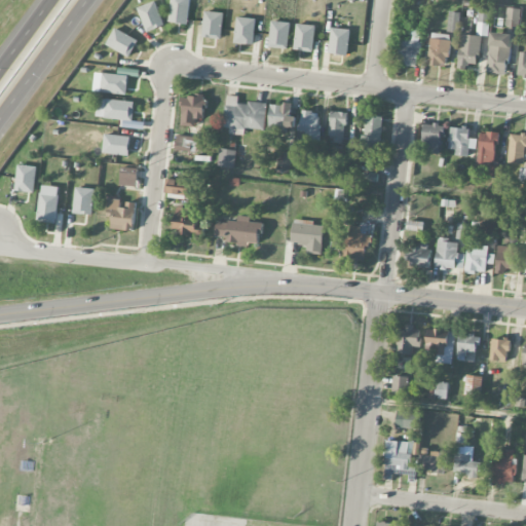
[(171,0),(168,22),(187,25),(190,0),(171,0)]
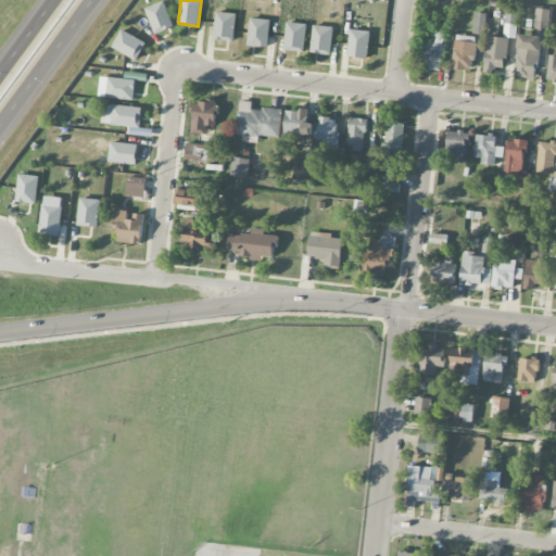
[(174,27),(164,1),(146,8),(155,34),(174,27)]
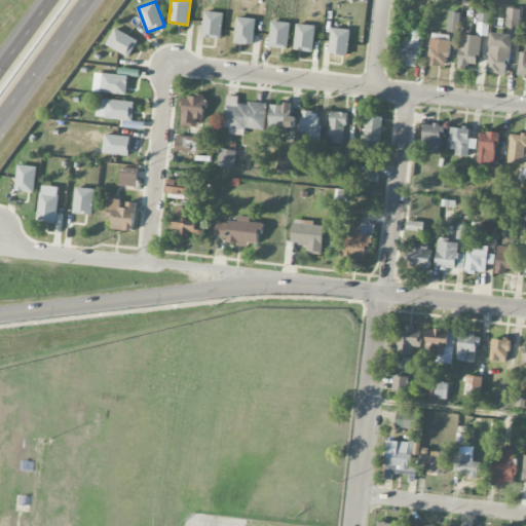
[(519,27),(520,8),(506,8),(505,26),(519,27)]
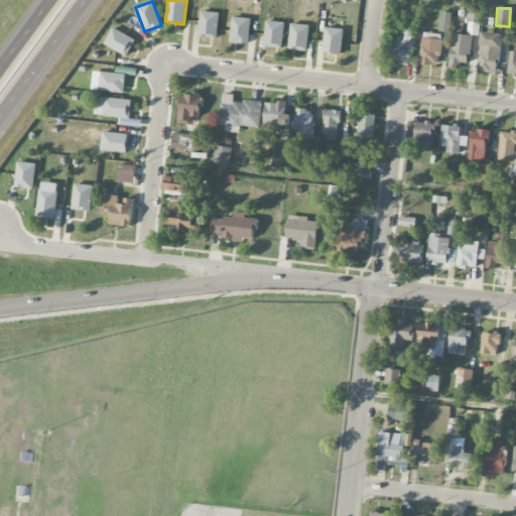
[(217,38),(220,13),(202,11),(199,36),(217,38)]
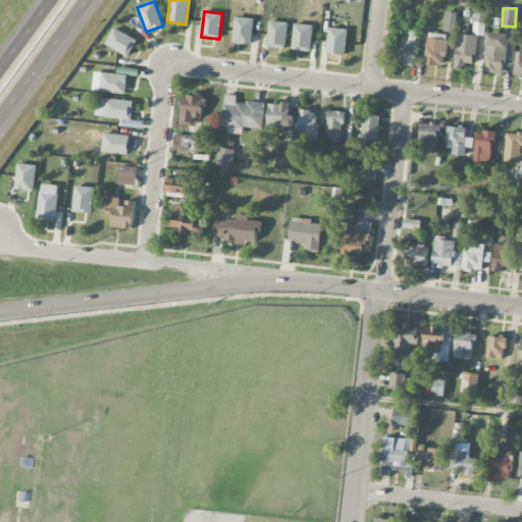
[(457,12),(446,11),(444,32),(455,33),(457,12)]
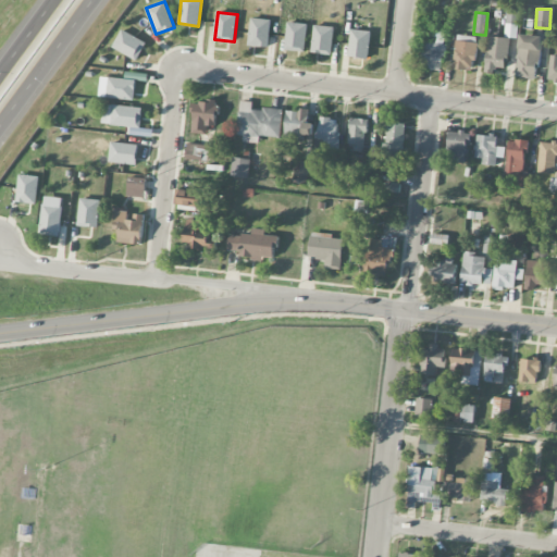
[(268,47),(271,20),(251,17),(248,45),(268,47)]
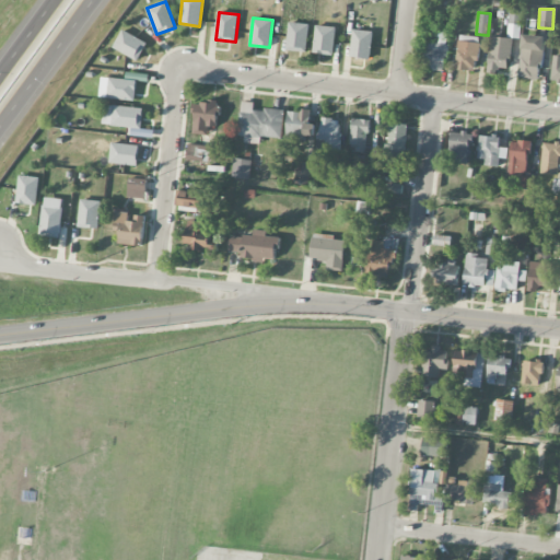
[(308,24),(289,23),(288,50),(307,51),(308,24)]
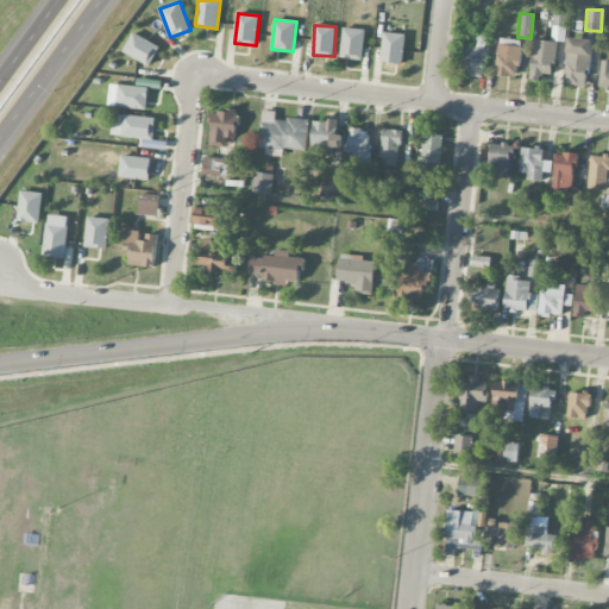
[(363,60),(365,30),(344,27),(340,57),(363,60)]
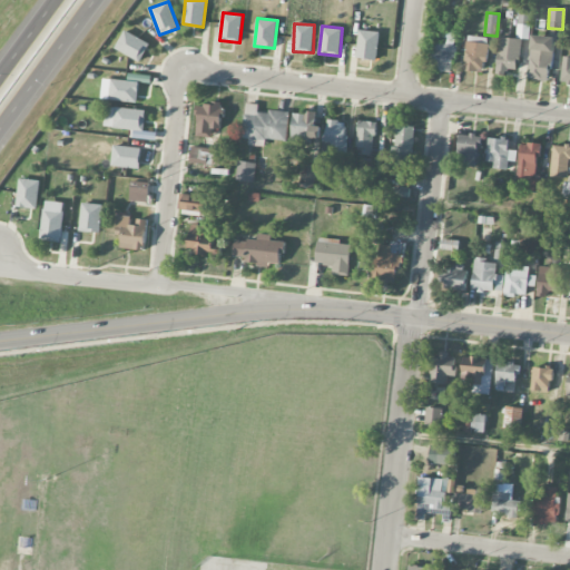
[(150,43),(125,30),(115,48),(140,62),(150,43)]
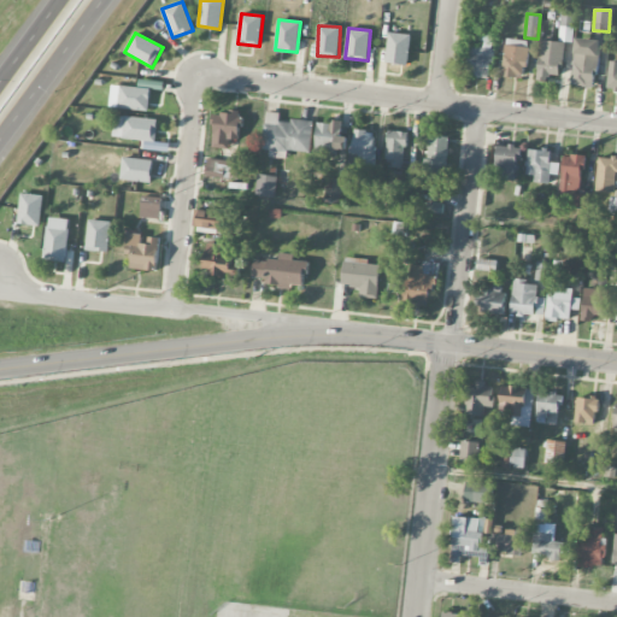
[(410,34),(388,34),(387,64),(409,65),(410,34)]
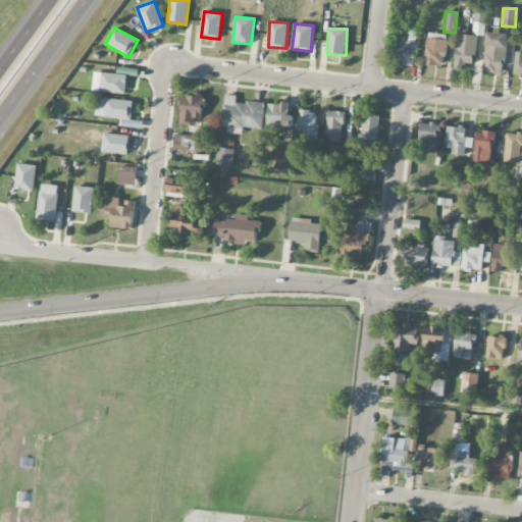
[(506,33),(486,33),(485,72),(505,73),(506,33)]
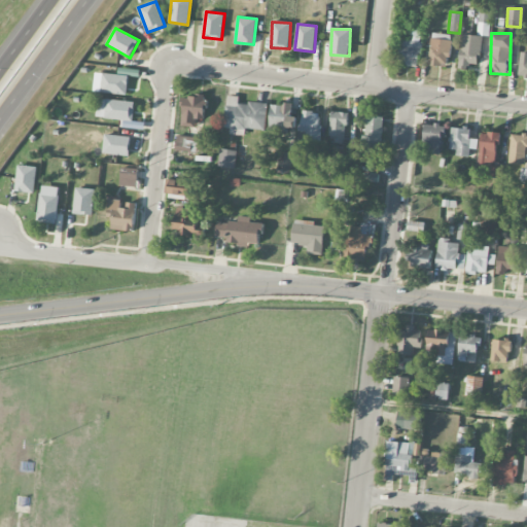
[(449,67),(451,35),(431,34),(429,65),(449,67)]
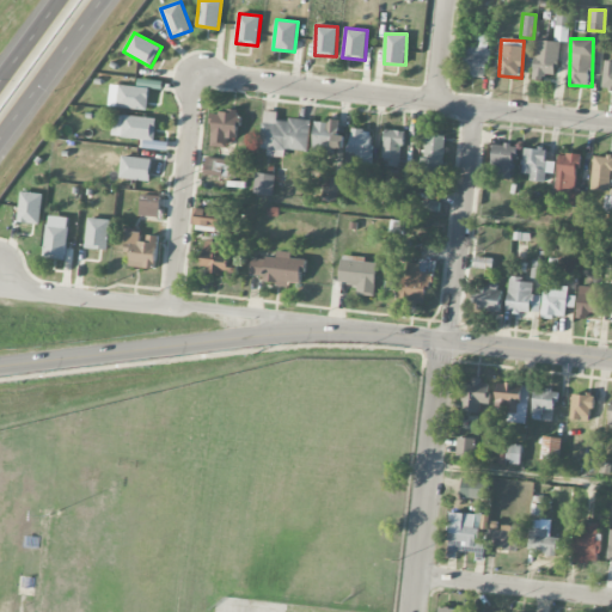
[(534,79),(544,80),(545,74),(558,74),(560,42),(536,41),(534,79)]
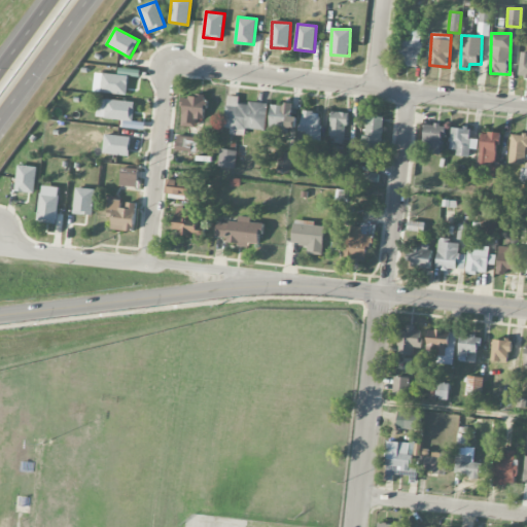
[(399,65),(421,65),(422,41),(400,40),(399,65)]
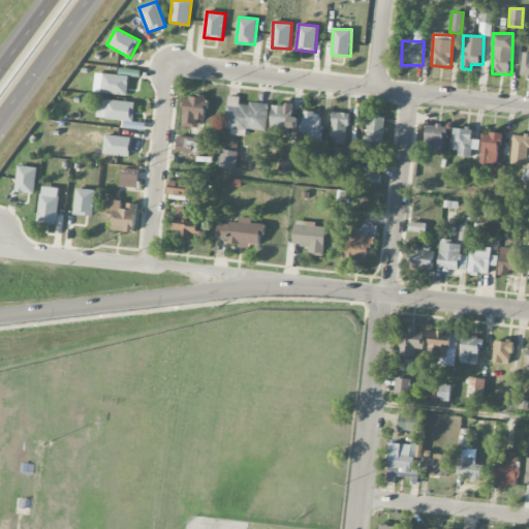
[(128,95),(129,75),(102,74),(101,93),(128,95)]
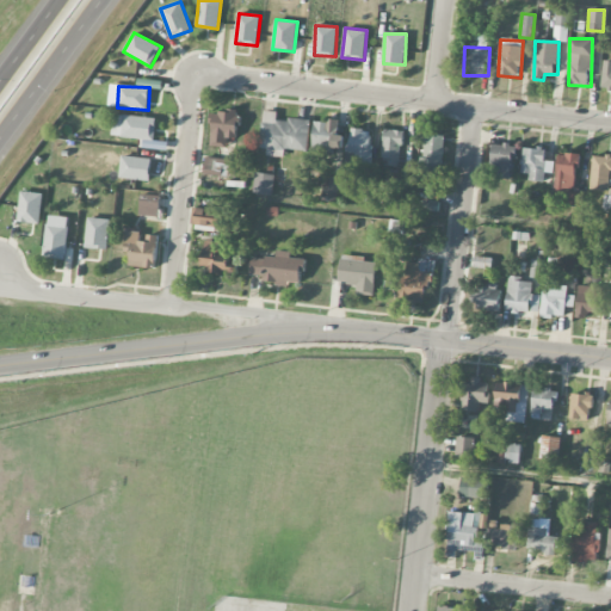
[(227,147),(227,137),(238,139),(239,112),(213,111),(210,146),(227,147)]
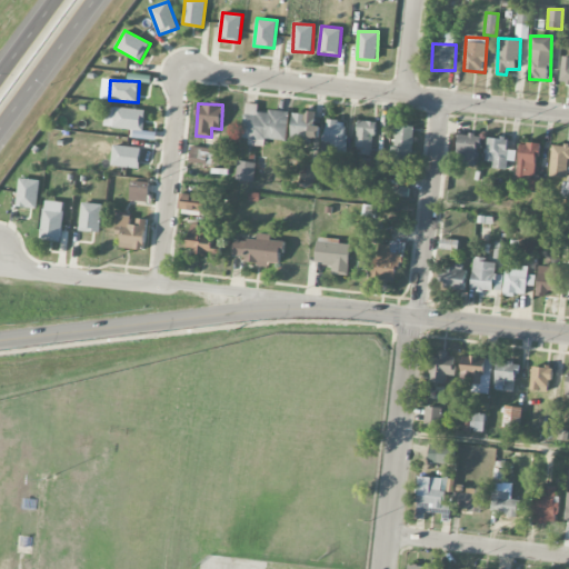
[(289,112),(258,110),(258,105),(245,103),(241,138),(249,138),(248,145),(265,147),(266,138),(287,140),(289,112)]
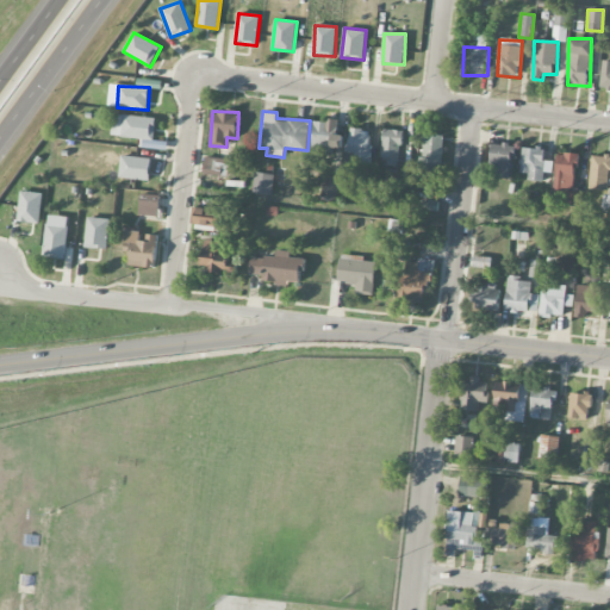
[(312,120),(312,155),(329,154),(329,148),(343,148),(343,134),(340,134),(338,119),(312,120)]
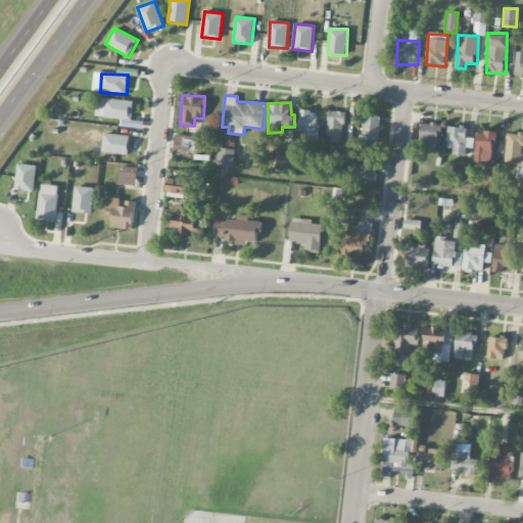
[(317,136),(319,111),(300,110),(299,135),(317,136)]
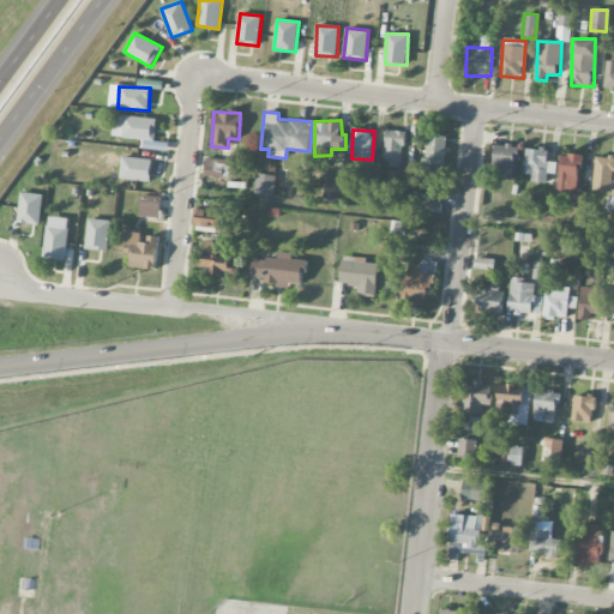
[(403,131),(386,131),(385,166),(402,167),(403,131)]
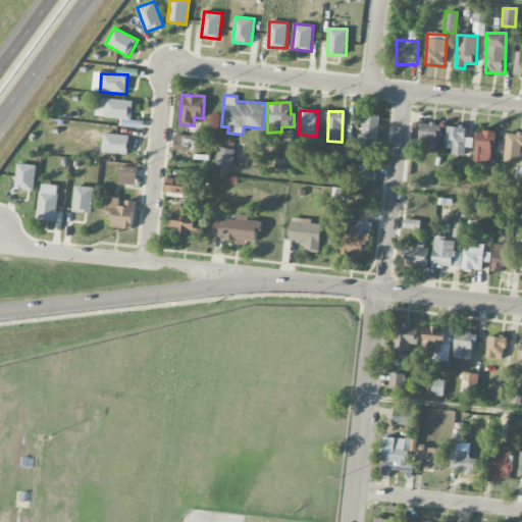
[(378,116),(361,115),(360,148),(377,149),(378,116)]
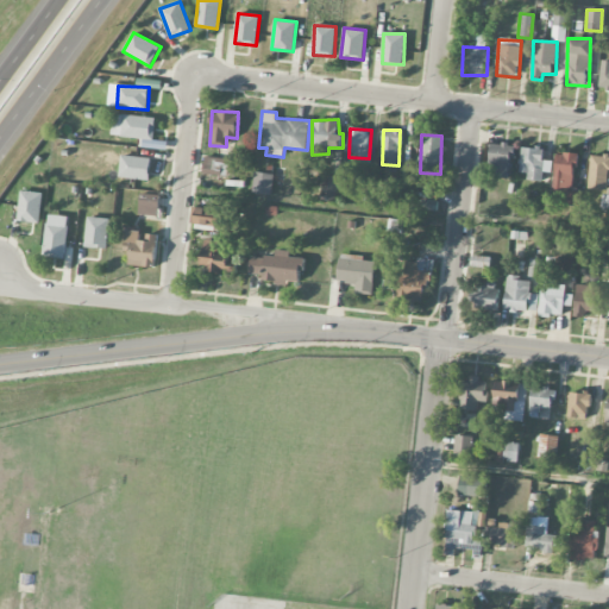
[(491,143),(488,173),(509,176),(513,145),(491,143)]
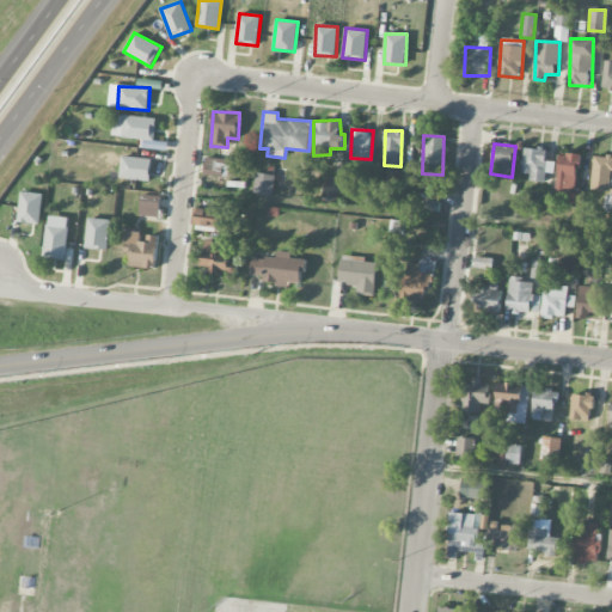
[(546,148),(524,147),(522,178),(545,179),(545,172),(555,173),(555,161),(545,161),(546,148)]
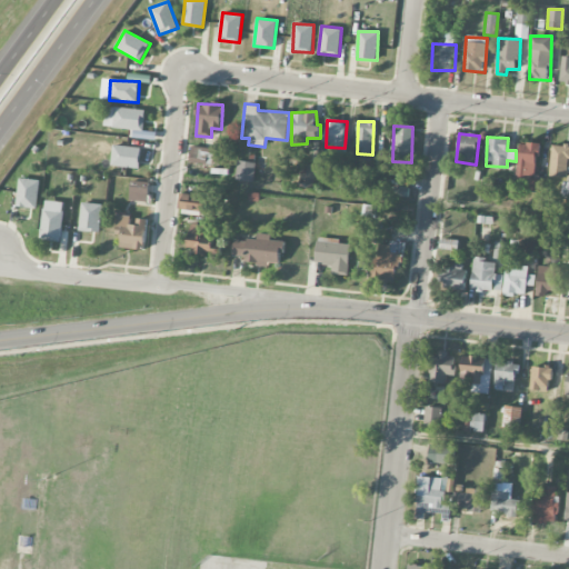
[(519,142),(517,178),(530,179),(529,191),(542,192),(543,179),(536,178),(539,145),(519,142)]
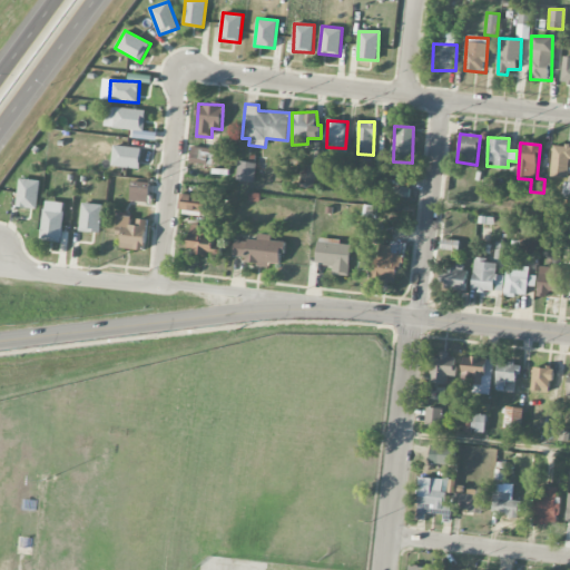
[(550,176),(568,178),(569,159),(569,146),(553,145),(550,176)]
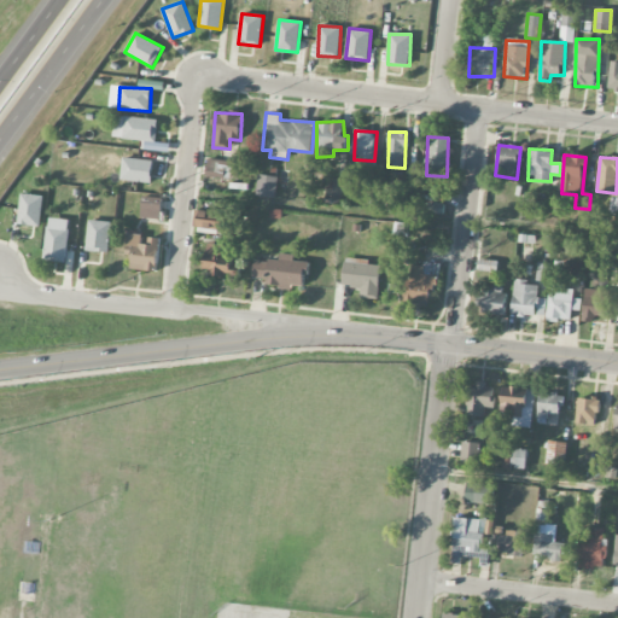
[(121,180),(152,182),(153,159),(123,158),(121,180)]
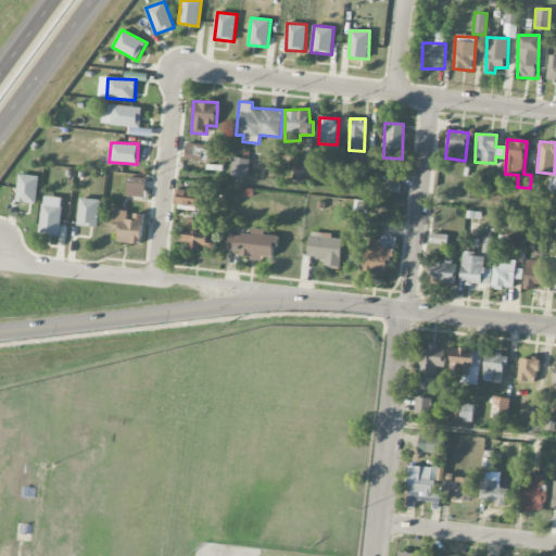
[(207,162),(210,147),(188,143),(185,159),(207,162)]
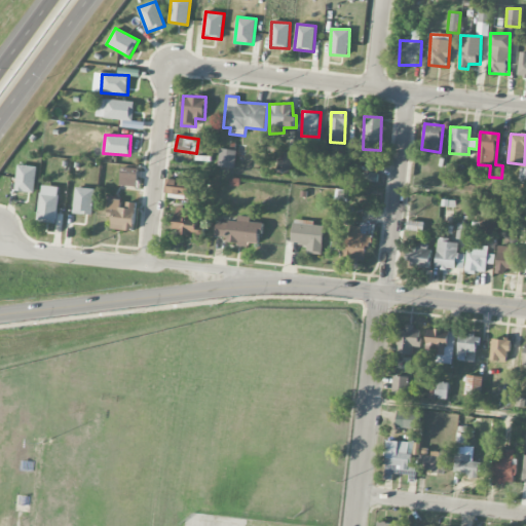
[(235,167),(236,150),(219,149),(218,166),(235,167)]
